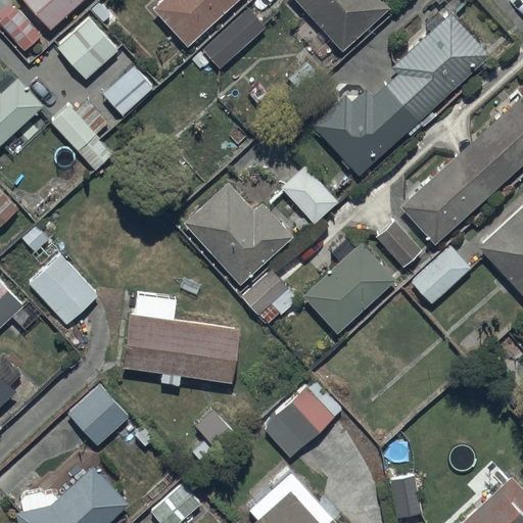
[(84,0),(22,0),(51,31),(84,0)]
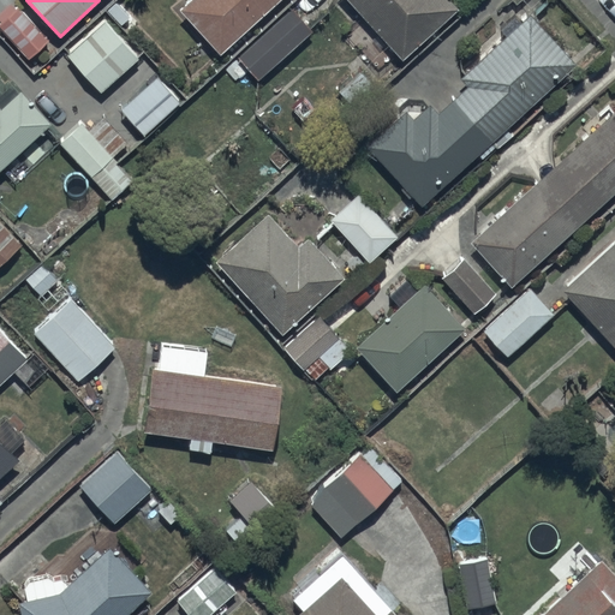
[(191,0),(180,11),(220,55),(280,0),(191,0)]
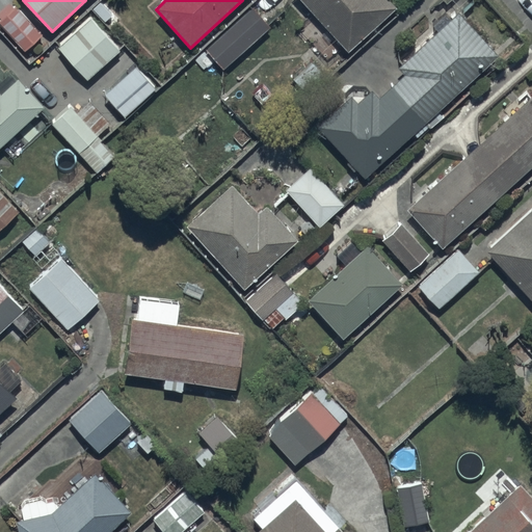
[(389,0),(299,0),(347,52),(396,8),(389,0)]
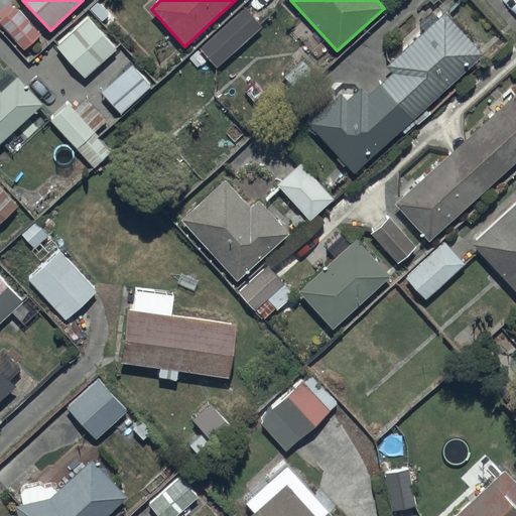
[(42,35),(15,4),(0,17),(0,23),(24,50),(42,35)]
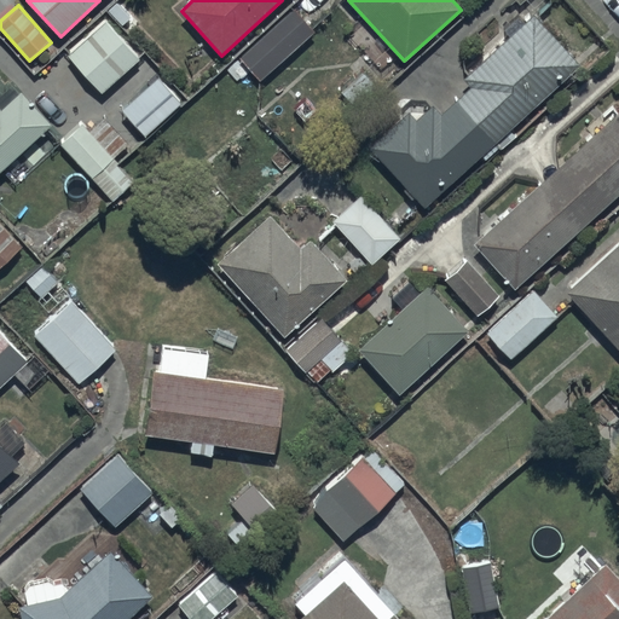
[(291,13),(239,58),(259,81),(311,36),(291,13)]
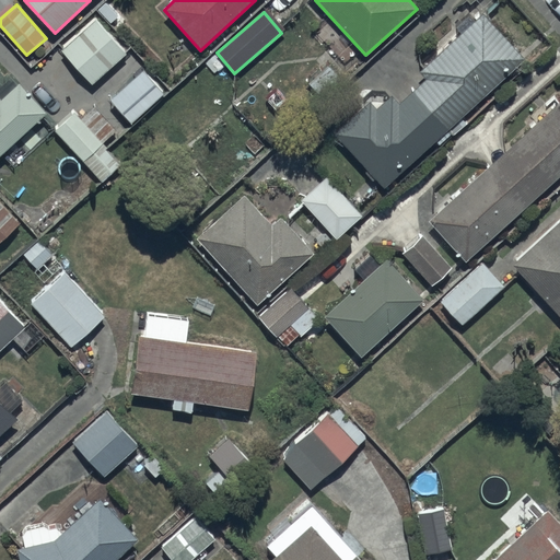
[(370,100),(334,133),(384,189),(525,61),(482,14),(418,72),(426,81),(399,104),(393,96),(378,109),(370,100)]
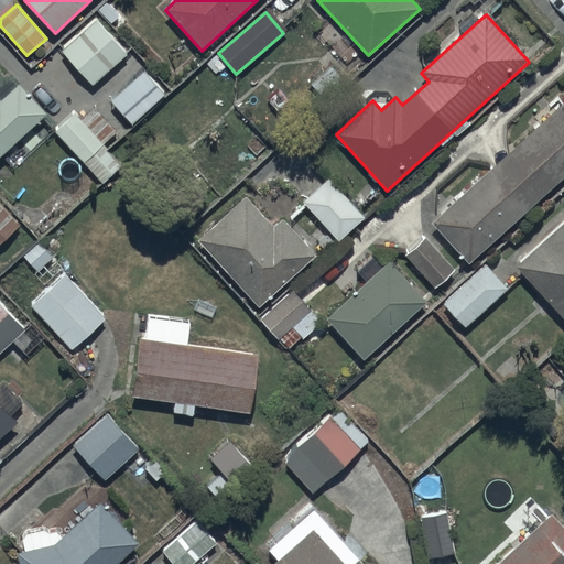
[(126,56),(95,21),(62,51),(94,86),(126,56)]
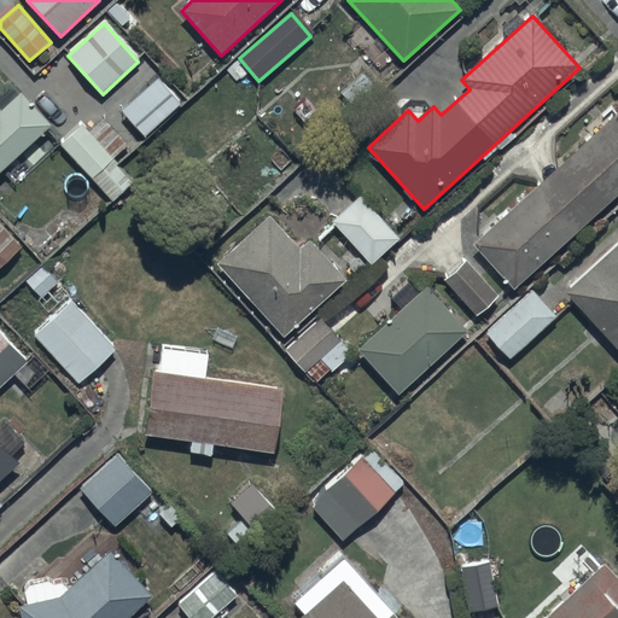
[(158,79),(121,109),(144,135),(181,104),(158,79)]
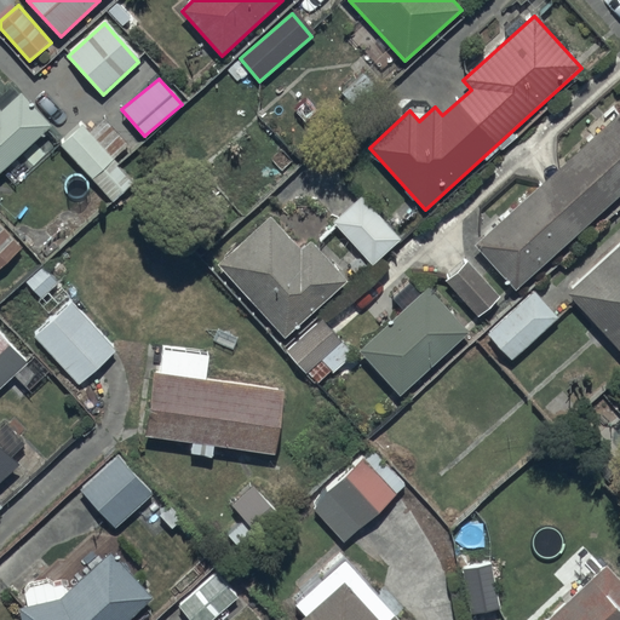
[(0,110),(0,172),(51,127),(21,92),(0,110)]
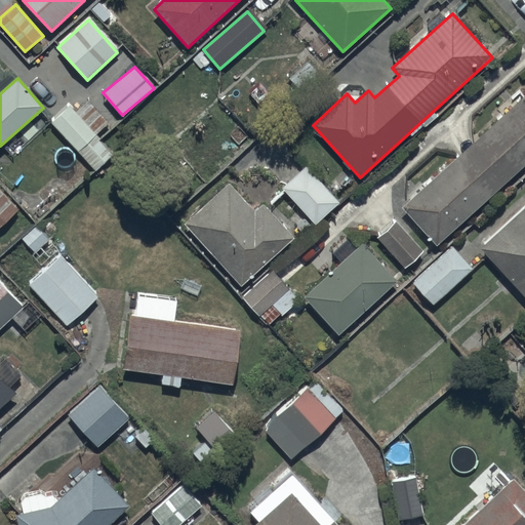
[(524,95),(402,207),(436,244),(524,163),(524,95)]
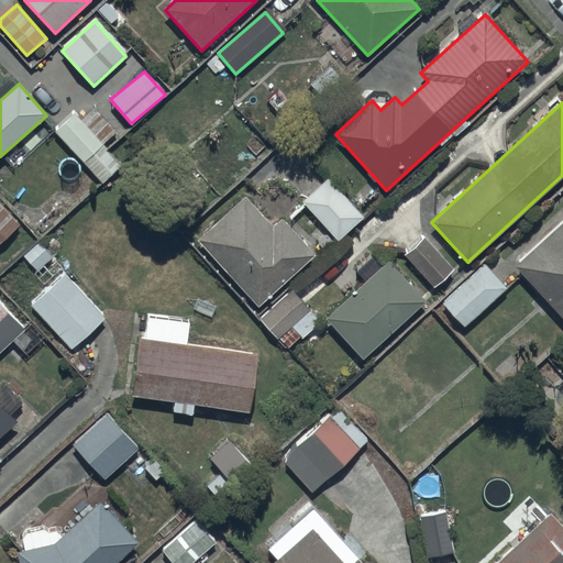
[(73,113),(54,131),(102,183),(121,165),(73,113)]
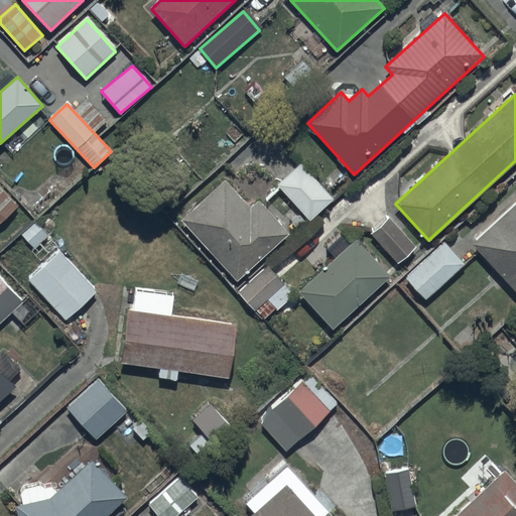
[(301,163),(276,184),(309,222),(335,201),(301,163)]
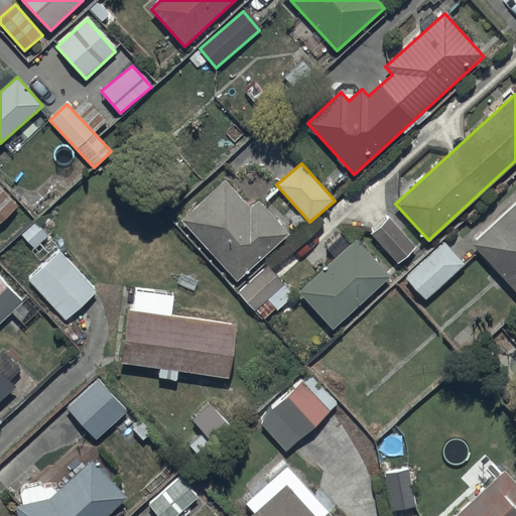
[(225,179),(180,221),(236,280),(287,234),(258,203),(251,209),(225,179)]
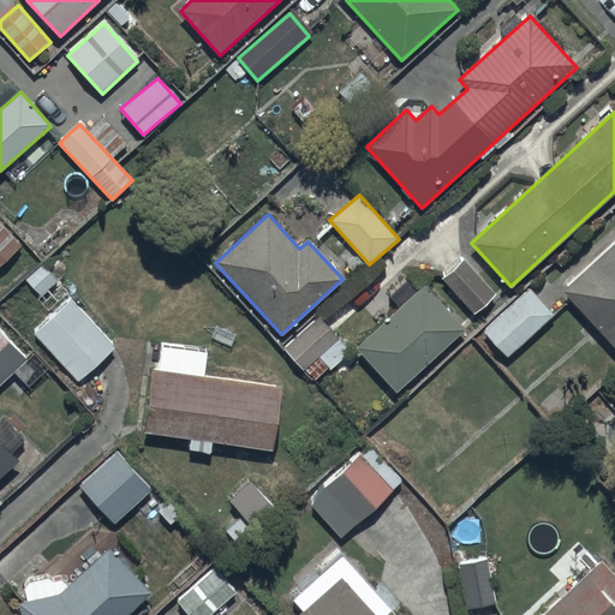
[(0,264),(22,245),(0,221),(0,264)]
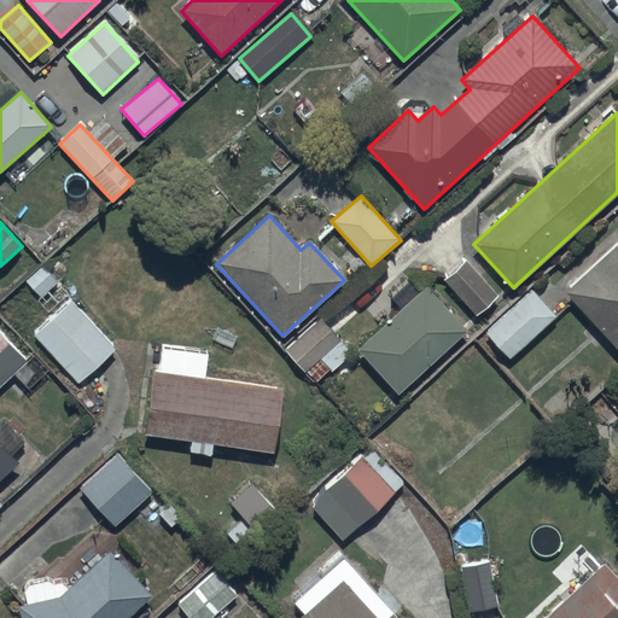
[(617,242),(564,292),(617,350),(617,242)]
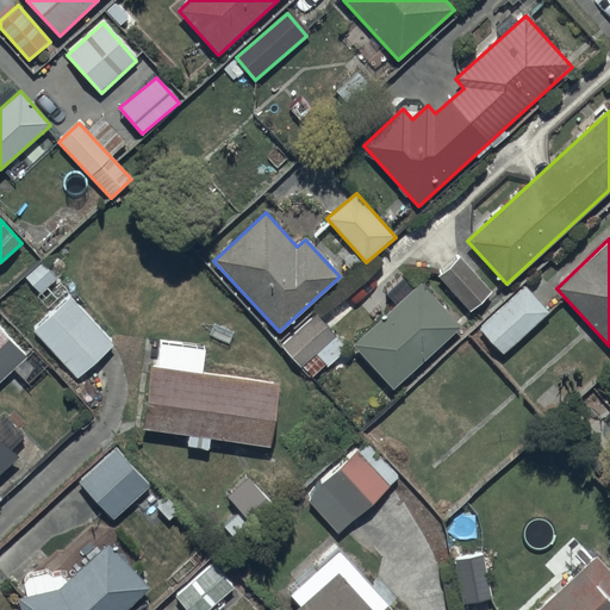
[(460,256),(437,275),(470,311),(491,292),(460,256)]
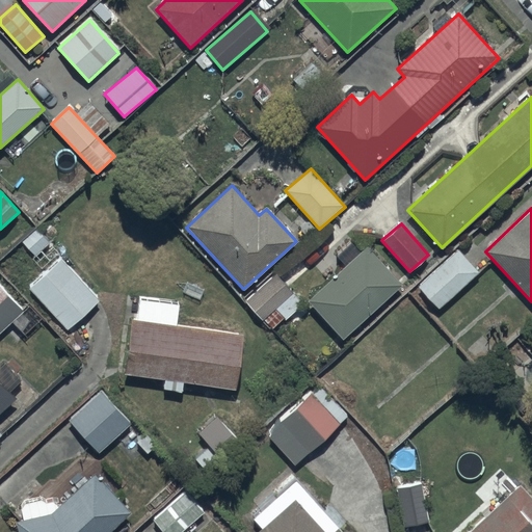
[(368,245),(307,300),(341,340),(403,286),(368,245)]
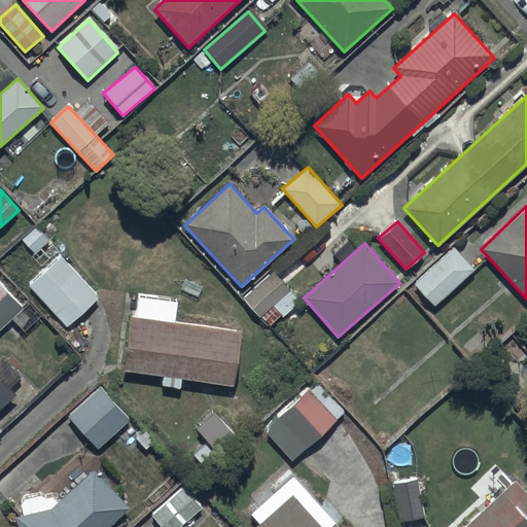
[(454,247),(413,283),(433,307),(475,272),(454,247)]
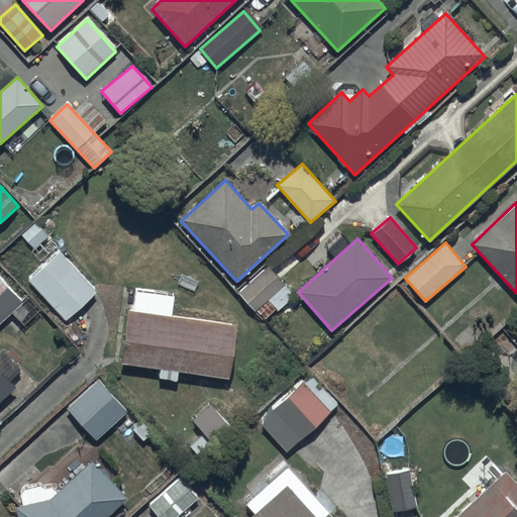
[(98,290),(59,248),(26,280),(66,321),(98,290)]
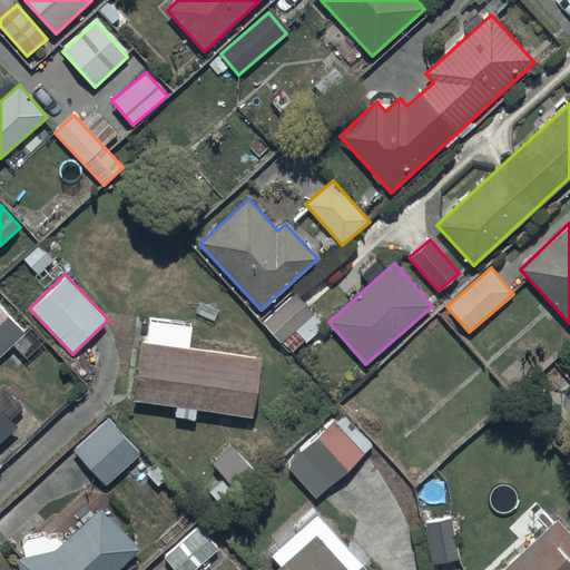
[(324,326),(297,293),(263,321),(290,354),(324,326)]
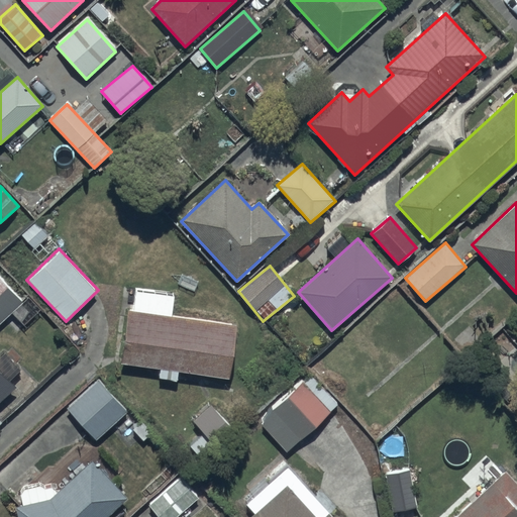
[(0,274),(0,323),(24,302),(0,274)]
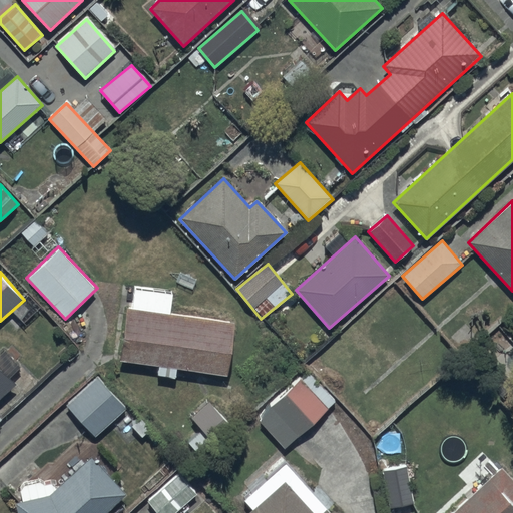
[(133,309),(126,308),(119,362),(158,366),(157,376),(176,378),(177,370),(227,376),(234,323),(171,315),(174,291),(136,286),(133,309)]
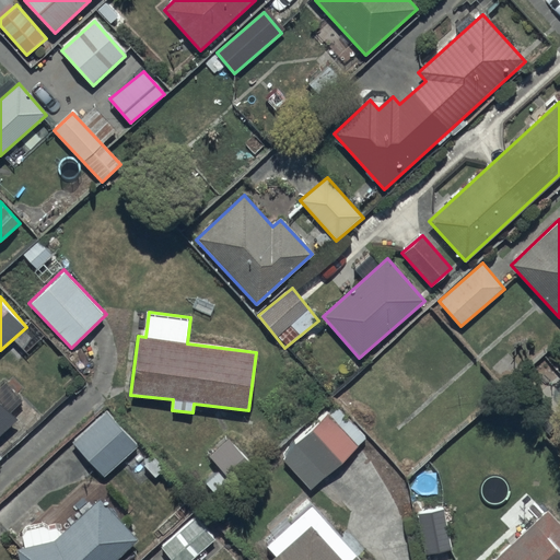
[(0,433),(15,420),(0,401),(0,433)]
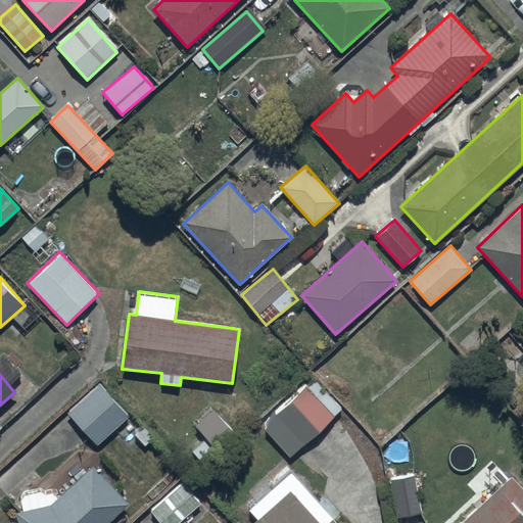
[(316,380),(263,428),(289,457),(342,409),(316,380)]
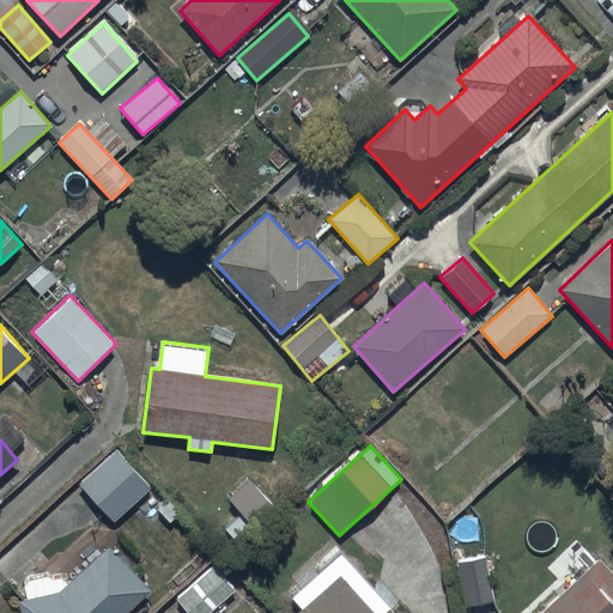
[(150,484),(116,450),(79,487),(113,521),(150,484)]
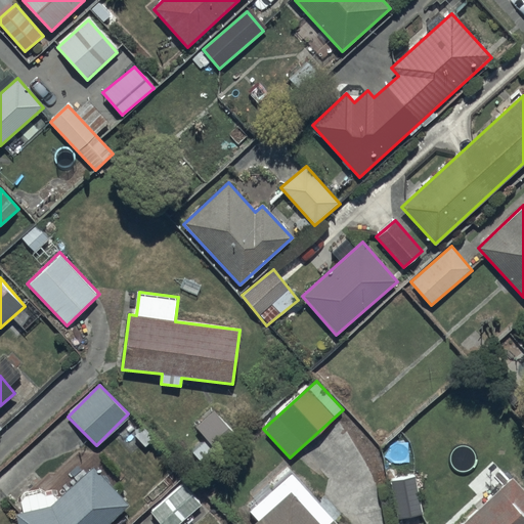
[(238,437),(213,409),(195,427),(206,438),(190,451),(206,468),(238,437)]
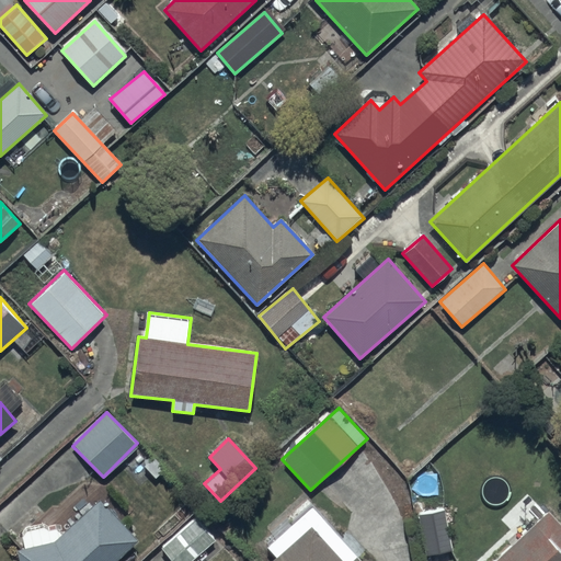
[(15,550),(18,560),(116,560),(137,541),(100,501),(55,542),(15,550)]
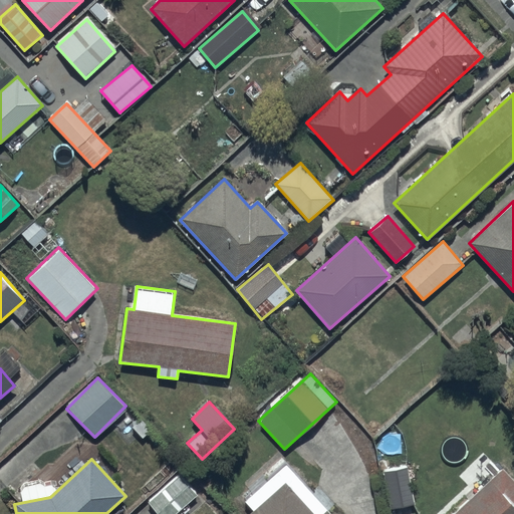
[(330,513),(287,465),(245,502),(253,511),(249,513),(330,513)]
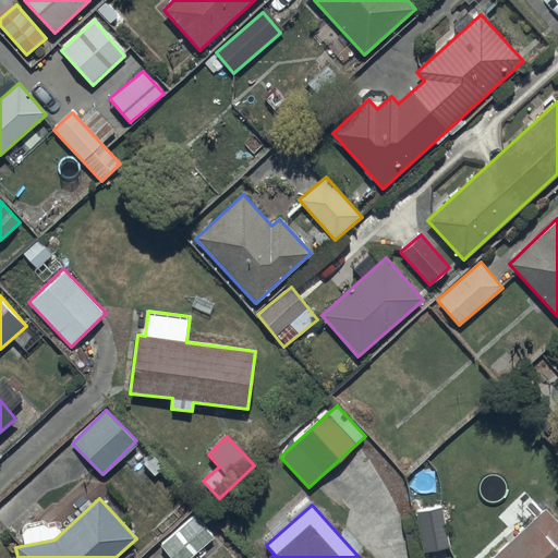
[(415,510),(423,553),(450,548),(443,506),(415,510)]
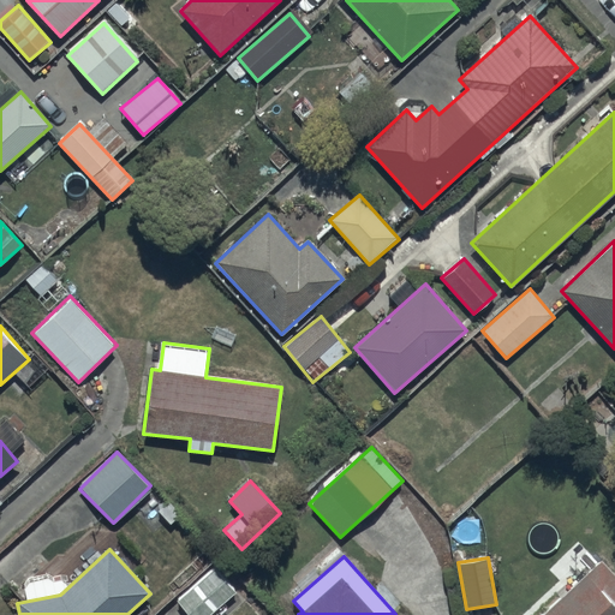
[(614,614),(614,575),(601,561),(541,614),(614,614)]
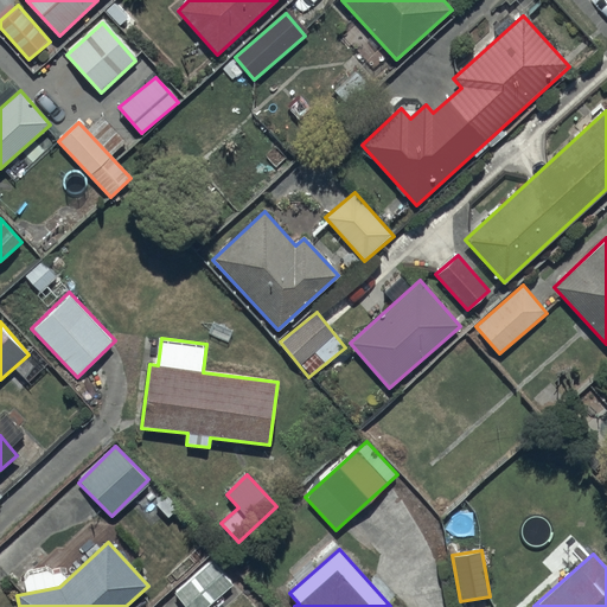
[(205,606),(231,583),(210,560),(173,593),(186,606),(205,606)]
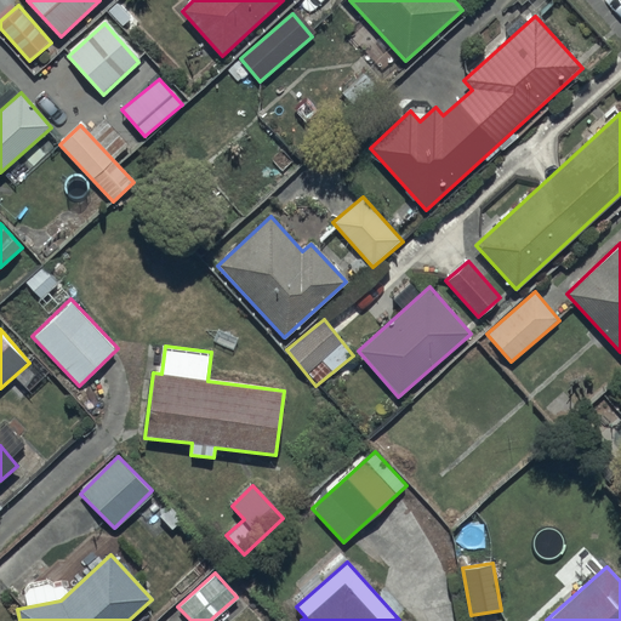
All buildings are outlined.
